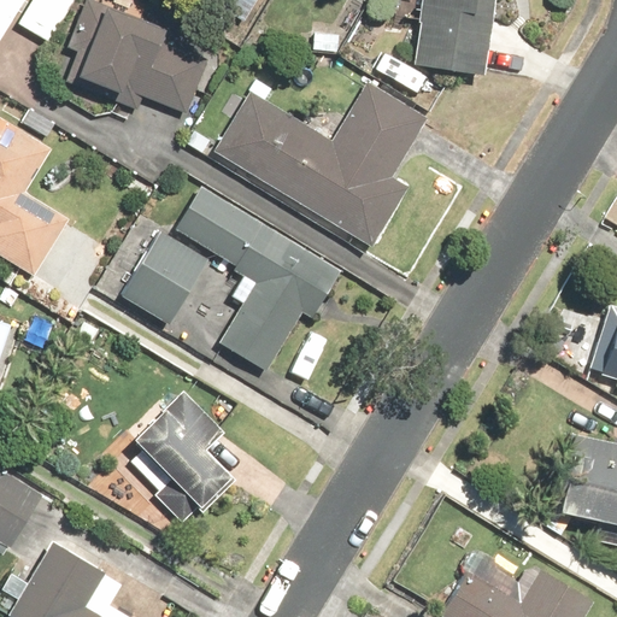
[(0,0),(0,40),(23,0),(0,0)]
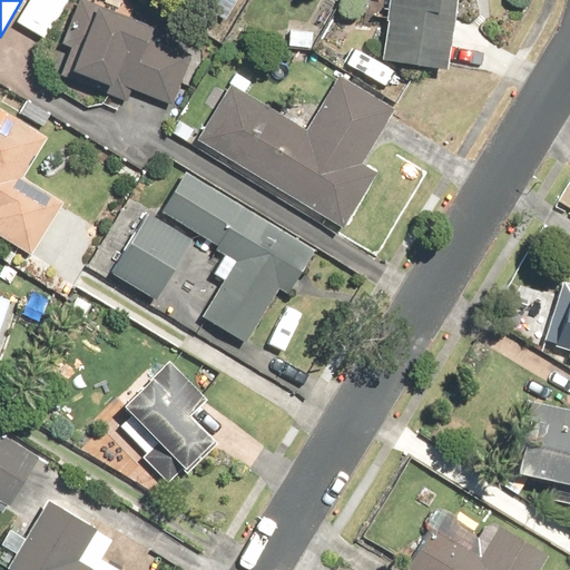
[(27,0),(15,21),(46,39),(68,0),(27,0)]
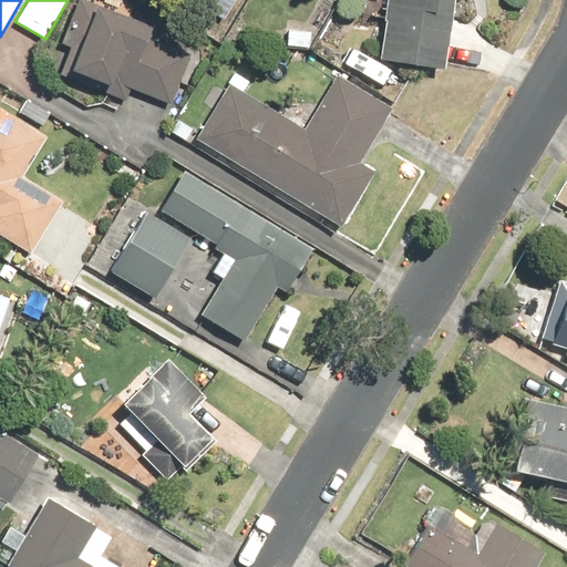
[(148,24),(84,0),(78,0),(61,43),(70,48),(60,74),(127,100),(132,90),(171,105),(192,52),(145,34),(148,24)]
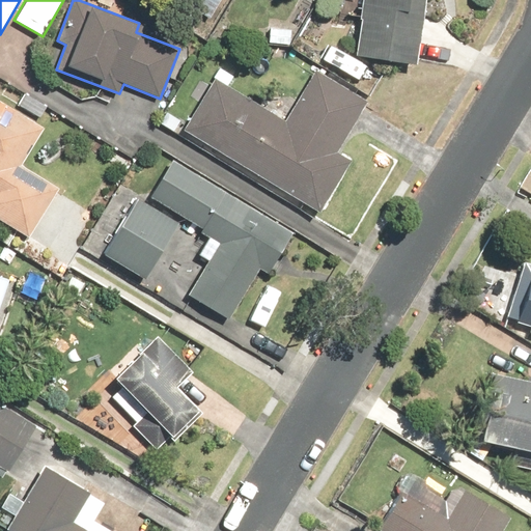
[(207,20),(218,0),(171,0),(207,20)]
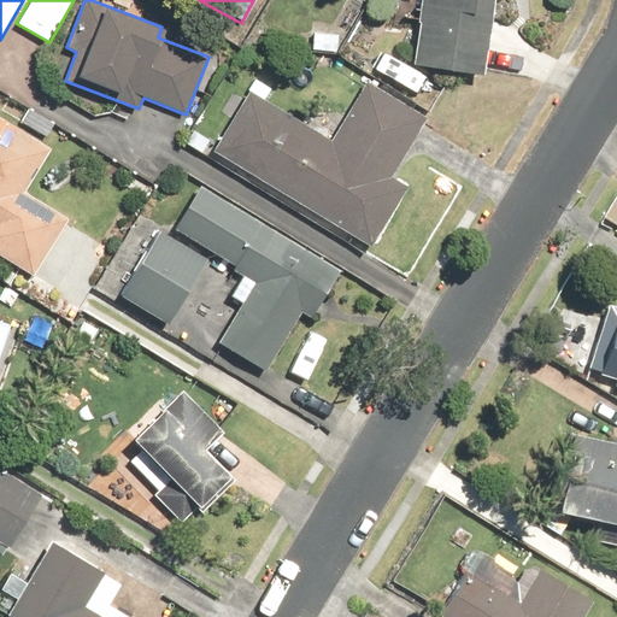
[(493,0),(417,0),(415,22),(418,22),(411,64),(482,75),(493,0)]
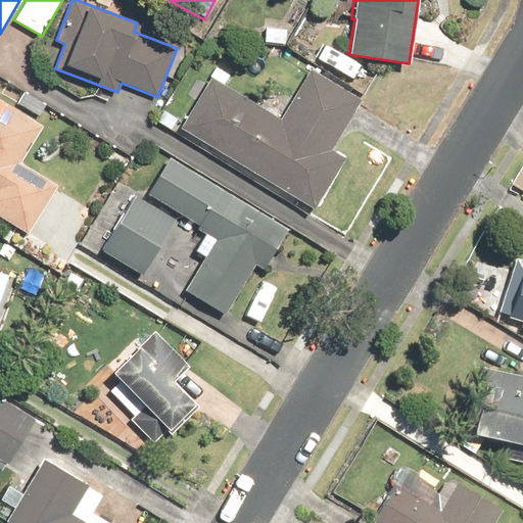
[(209,78),(179,129),(315,208),(345,158),(332,150),(363,98),(311,66),(279,119),(209,78)]
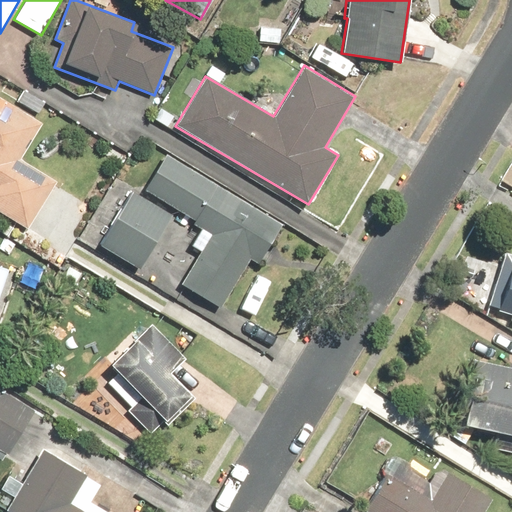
[(0,97),(0,211),(29,229),(58,182),(20,159),(42,123),(0,97)]
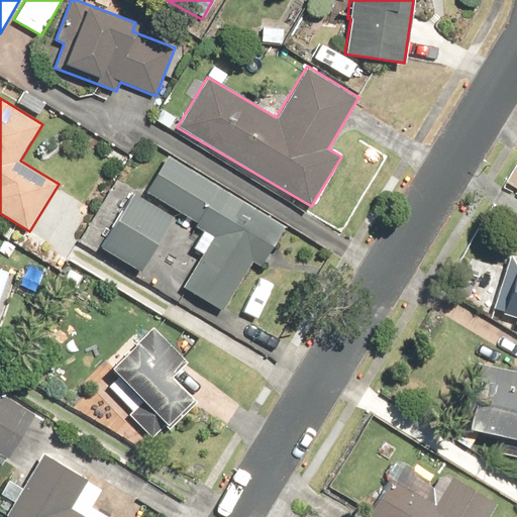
[(285,225),(167,154),(144,191),(196,222),(194,226),(212,236),(182,286),(223,310),(252,261),(261,266),(285,225)]
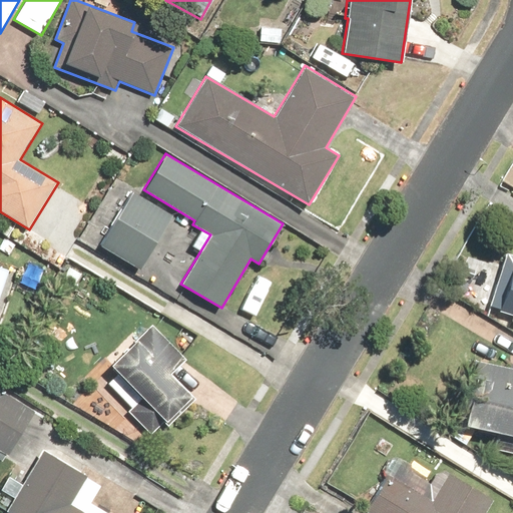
[(132,191),(99,243),(142,271),(175,217),(132,191)]
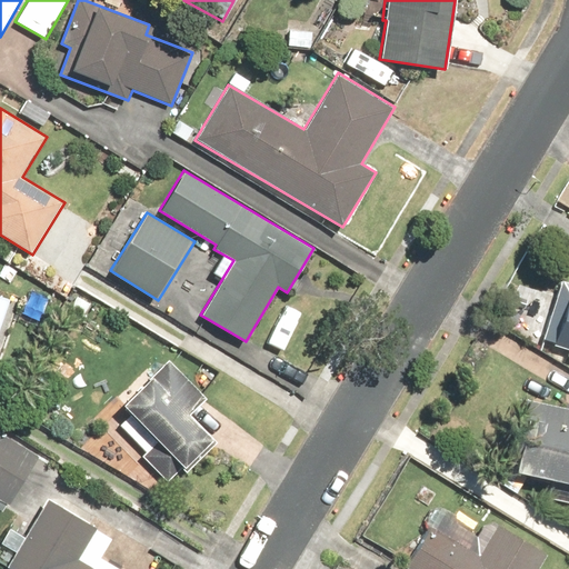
[(568,282),(561,280),(542,339),(555,343),(553,345),(568,349),(566,358),(568,358),(568,282)]
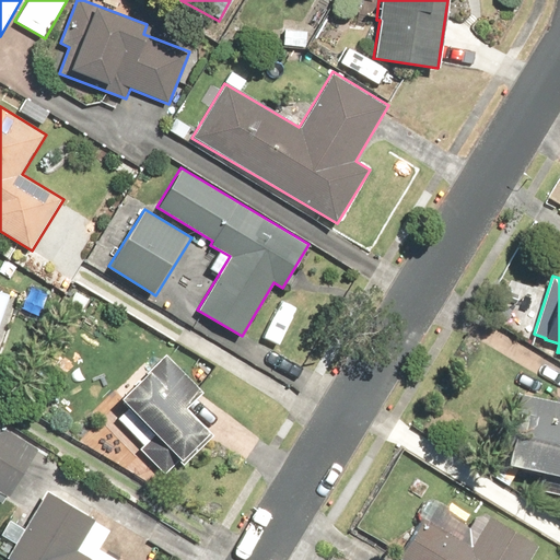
[(0,322),(10,296),(0,292),(0,322)]
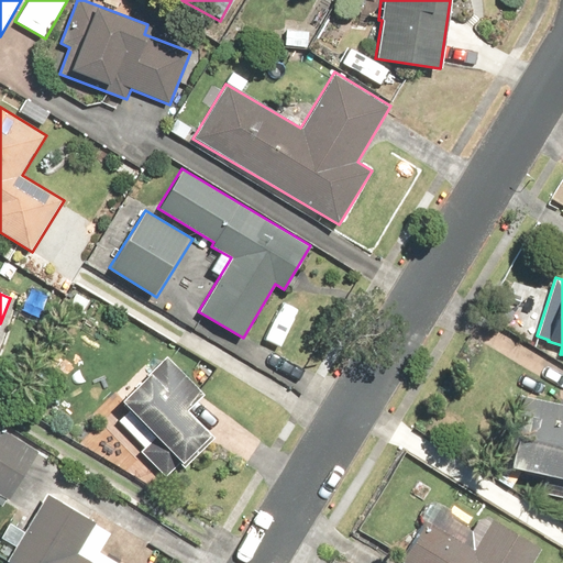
[(203,395),(166,355),(119,399),(154,435),(139,450),(165,477),(180,463),(184,467),(214,439),(188,409),(203,395)]
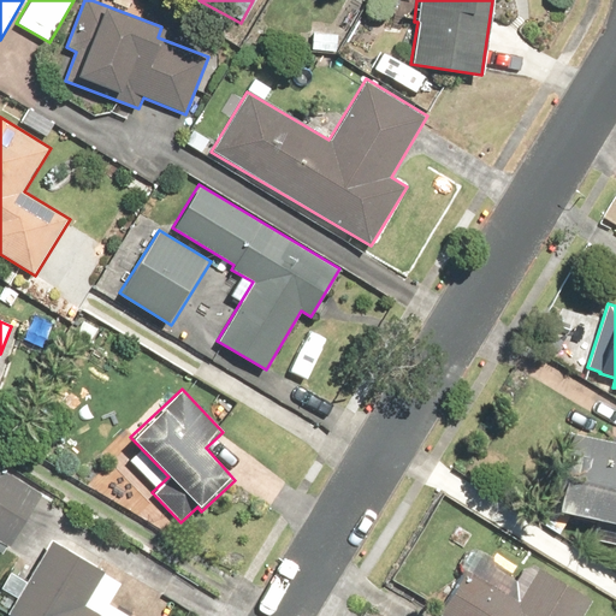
[(615,444),(570,434),(556,509),(615,520),(615,444)]
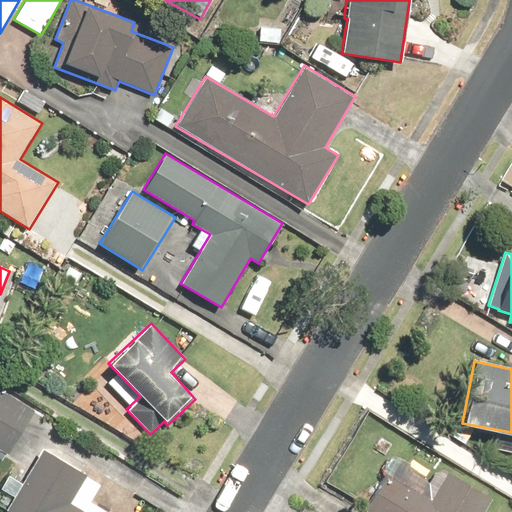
[(0,389),(0,449),(9,455),(35,410),(0,389)]
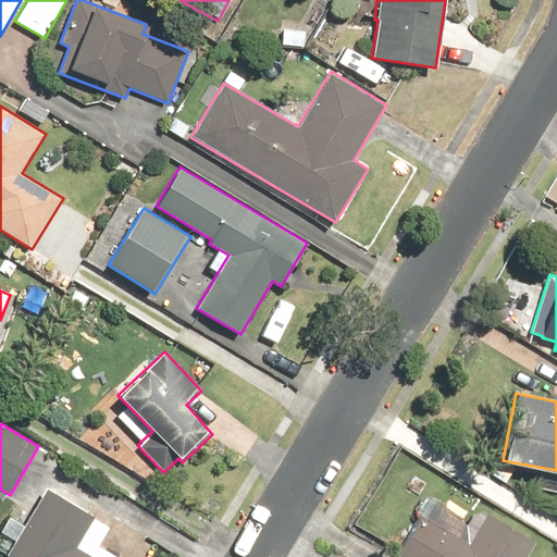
[(45,487),(3,556),(5,556),(90,556),(75,548),(94,517),(45,487)]
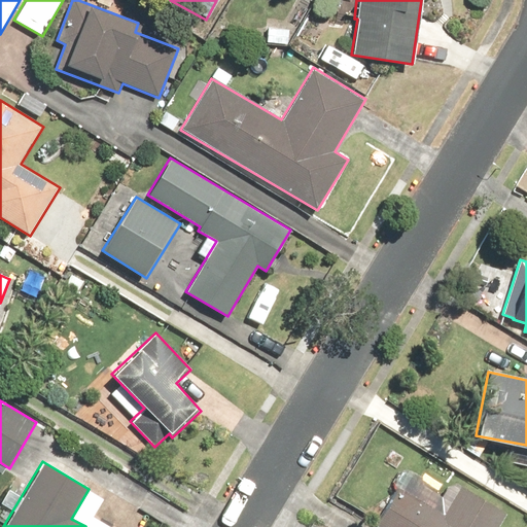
[(498,526),(507,514),(461,485),(444,514),(398,485),(373,525),(376,526),(498,526)]
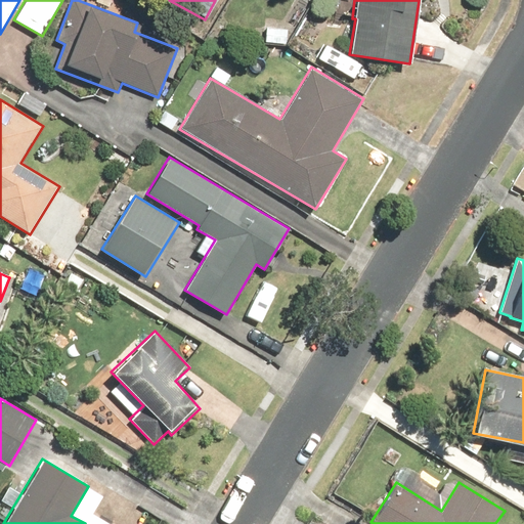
All buildings are outlined.
